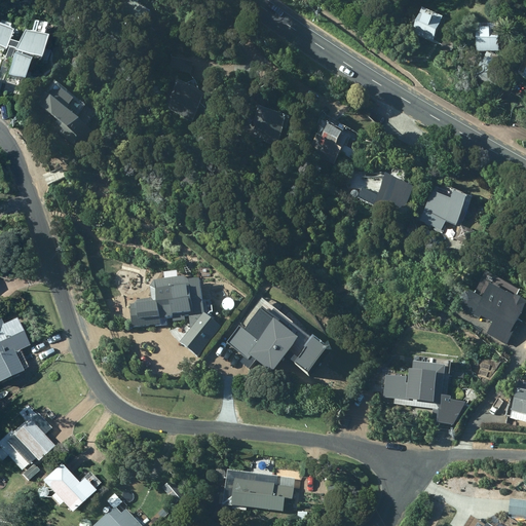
[(140,2),(141,0),(127,0),(122,8),(145,24),(153,10),(140,2)]
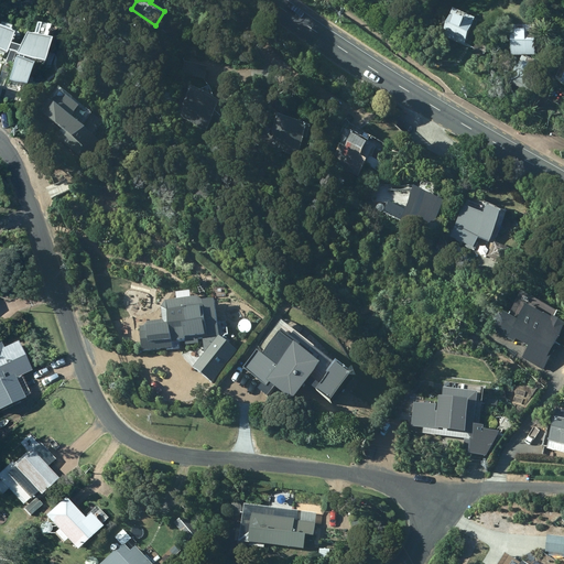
[(474,18),(452,8),(442,31),(464,41),(474,18)]
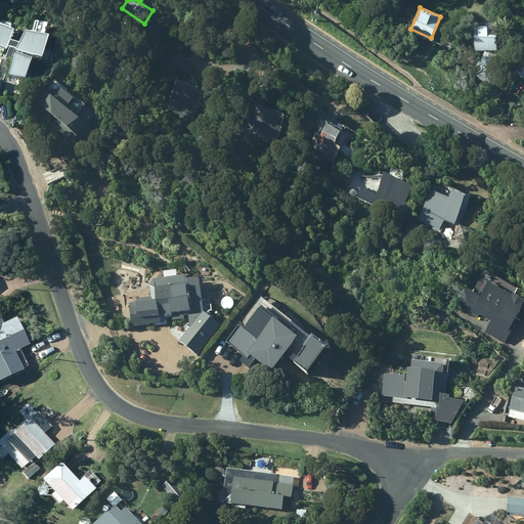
[(495,23),(473,24),(474,51),(496,50),(495,23)]
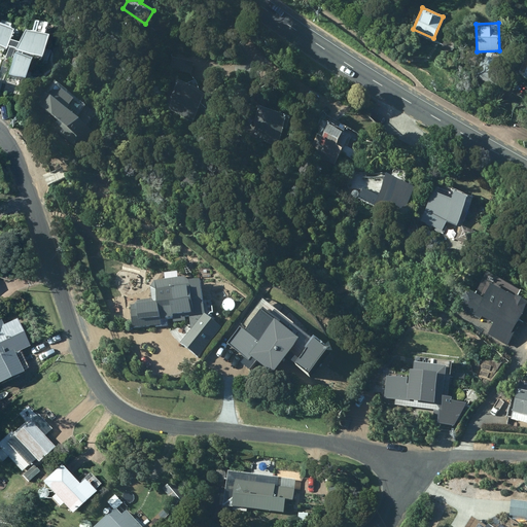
[(0,51),(4,54),(10,37),(8,36),(10,28),(0,24),(0,51)]
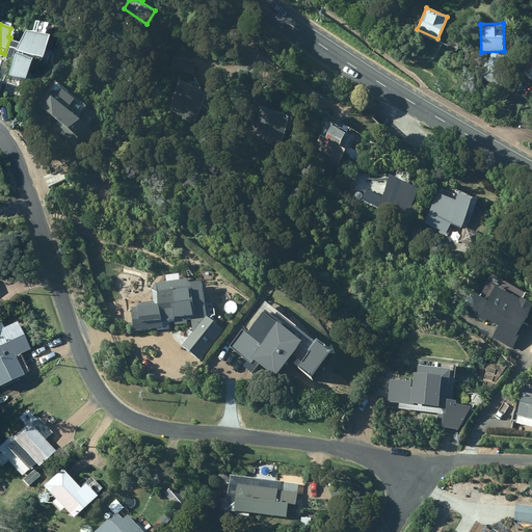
[(15,57),(38,64),(45,46),(43,46),(45,33),(33,30),(31,41),(23,38),(15,57)]
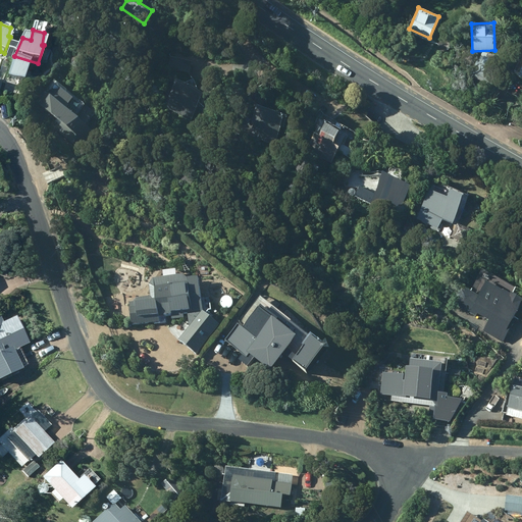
[(503,61),(483,51),(476,64),(496,74),(503,61)]
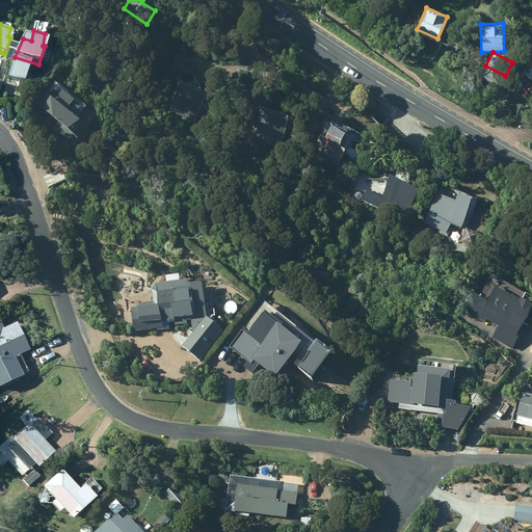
[(7,81),(22,85),(28,65),(14,60),(7,81)]
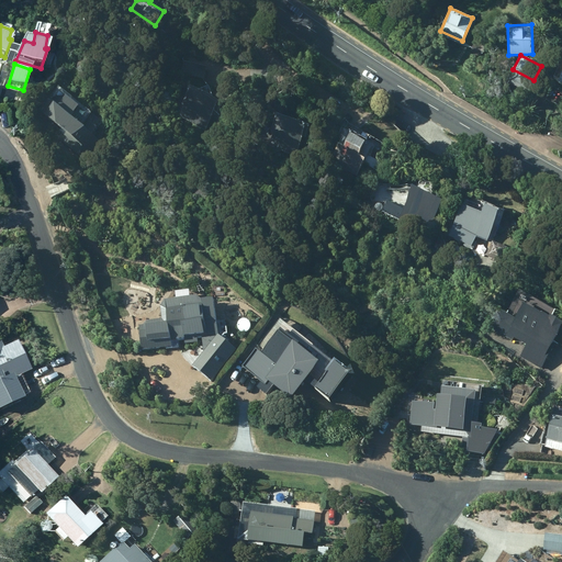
[(178,113),(205,130),(222,100),(194,83),(178,113)]
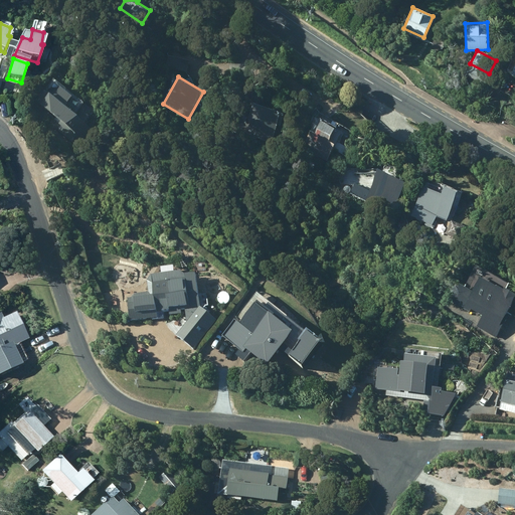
[(89,119),(83,115),(69,105),(76,95),(65,87),(58,96),(54,93),(53,95),(46,89),(37,101),(44,105),(45,104),(64,118),(57,128),(74,140),(72,143),(81,149),(97,128),(88,121),(89,119)]
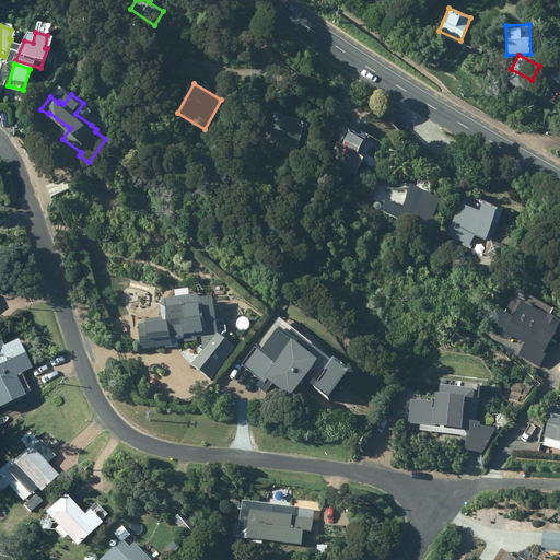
[(271,144),(298,154),(305,135),(308,136),(313,124),(280,112),(276,123),(279,124),(271,144)]
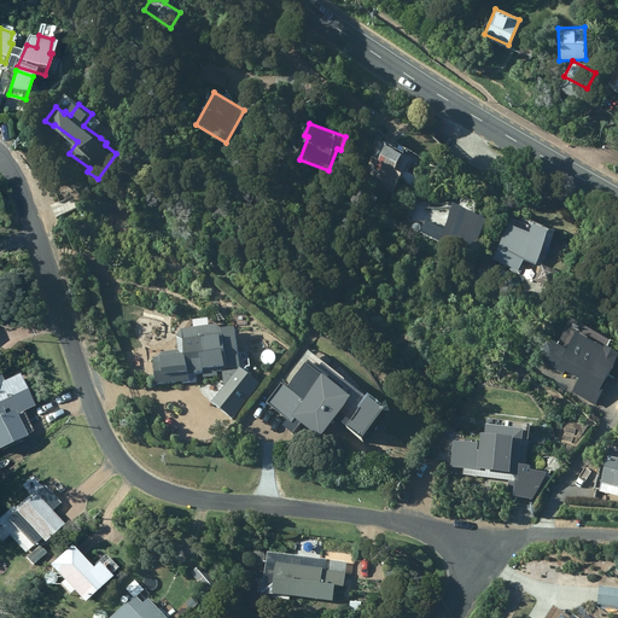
[(366,176),(394,193),(402,180),(412,186),(418,176),(414,174),(425,157),(388,135),(385,140),(382,138),(372,153),(378,157),(366,176)]
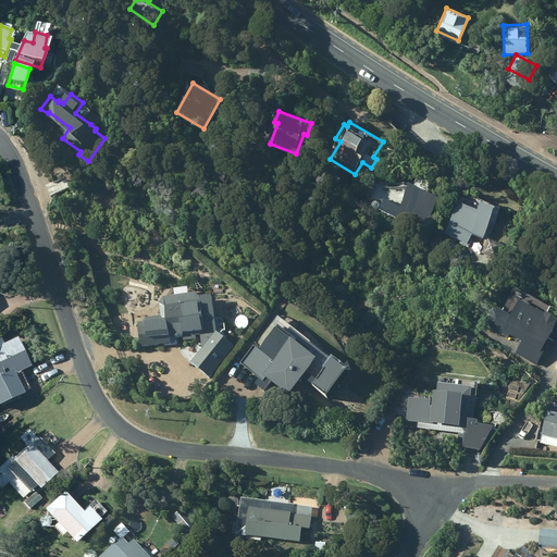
[(437,197),(408,183),(398,203),(382,197),(376,209),(413,225),(415,222),(425,226),(437,197)]
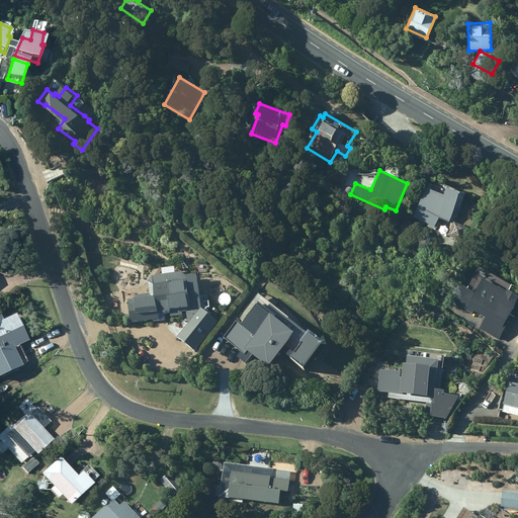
[(424,188),(413,217),(435,226),(439,217),(448,221),(459,193),(447,188),(443,195),(424,188)]
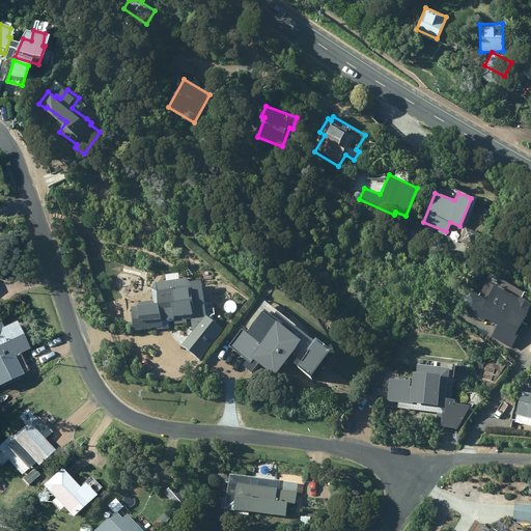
[(464,226),(458,241),(474,246),(479,232),(464,226)]
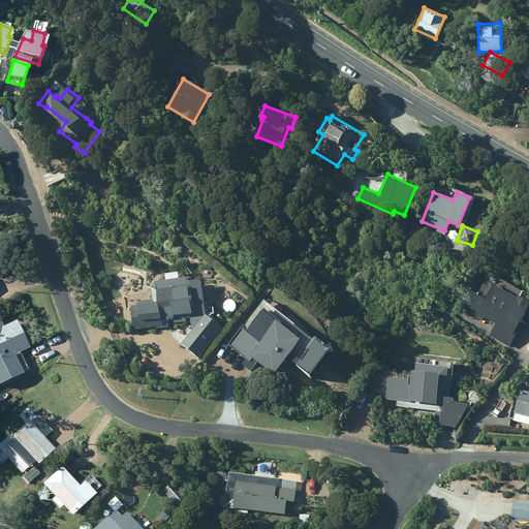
[(164,319),(168,318),(177,317),(177,314),(191,312),(193,331),(183,344),(200,358),(224,327),(209,315),(205,280),(195,282),(189,277),(158,282),(154,287),(156,299),(142,301),(138,305),(133,306),(136,329),(164,324),(164,319)]
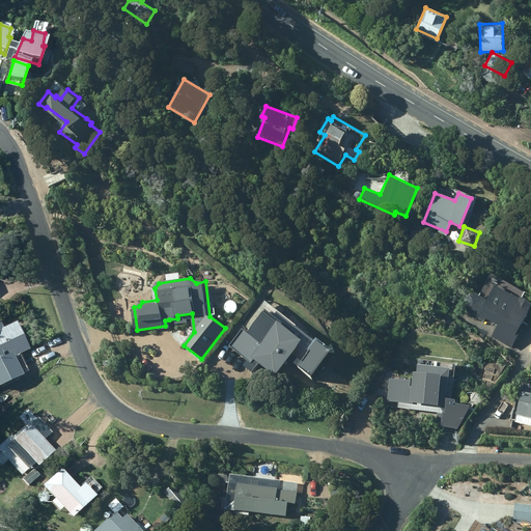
[(495,286),(486,300),(474,292),(464,310),(482,320),(484,317),(497,325),(491,336),(510,348),(523,328),(520,326),(530,305),(530,303),(520,297),(519,299),(511,295),(510,295),(495,286)]
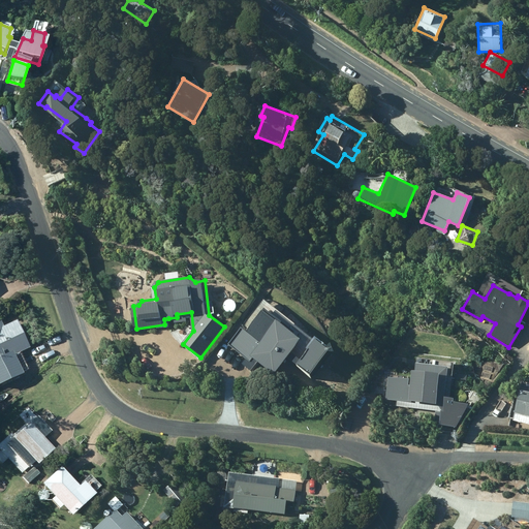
[(300,340),(261,310),(245,332),(240,328),(227,344),(245,358),(241,364),(250,370),(256,362),(273,375),(286,358),(309,375),(329,350),(315,340),(300,360),(290,352),(300,340)]
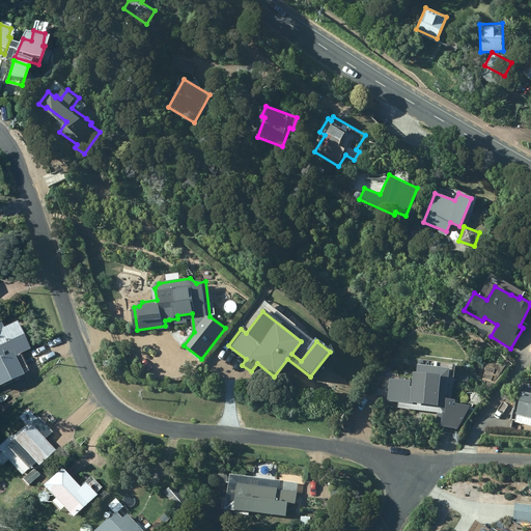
[(31,348),(18,320),(3,327),(1,320),(0,320),(0,386),(24,374),(17,357),(22,355),(21,353),(31,348)]
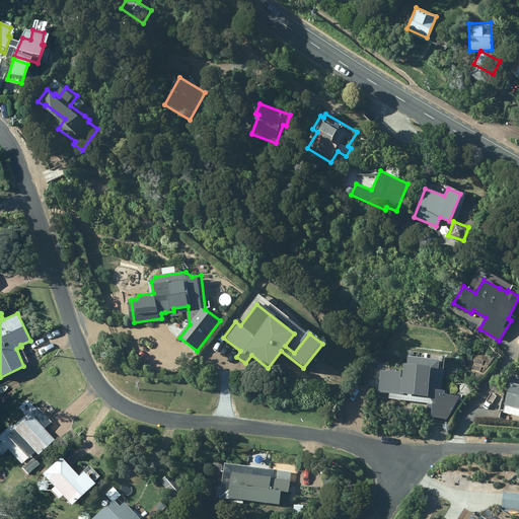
[(381,372),(379,395),(429,400),(432,362),(417,360),(416,368),(405,367),(404,375),(381,372)]
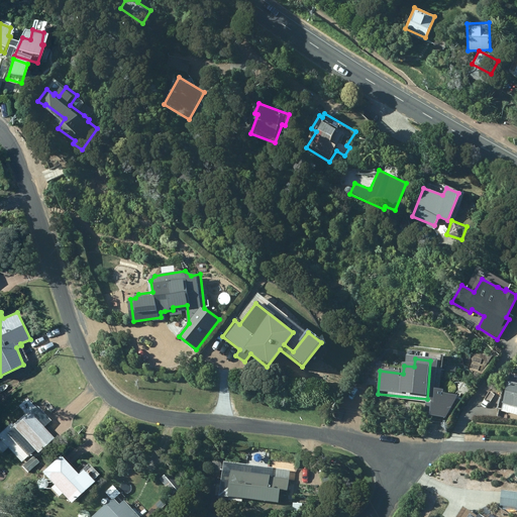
[(455,366),(444,365),(443,377),(455,378),(455,366)]
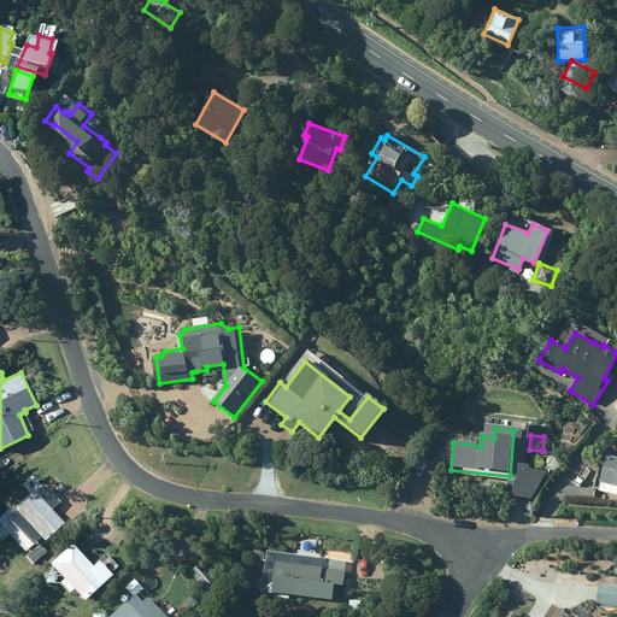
[(616,458),(605,456),(599,481),(616,485),(616,458)]
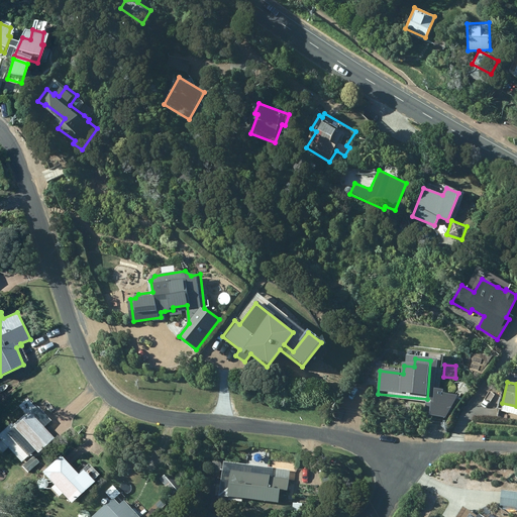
[(428,415),(441,416),(443,389),(430,388),(428,415)]
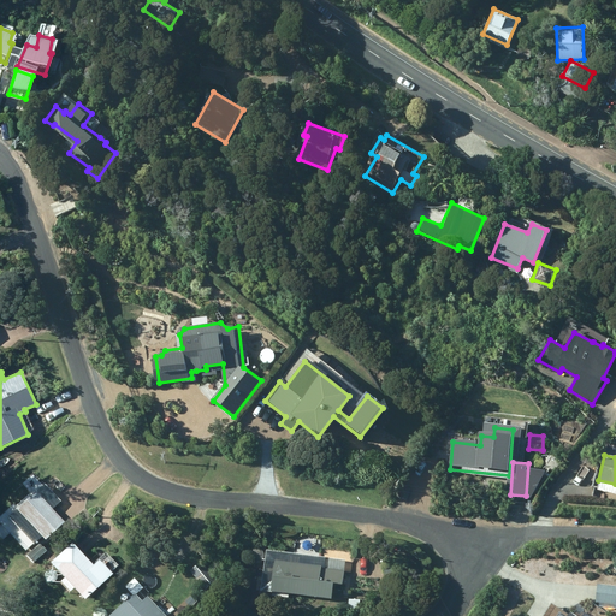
[(18,510),(46,539),(64,522),(37,492),(18,510)]
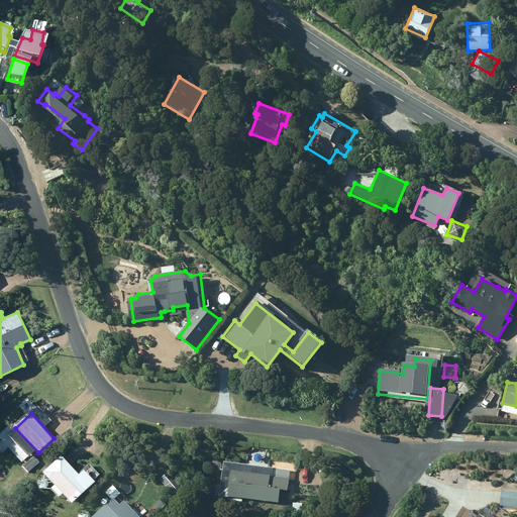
[(42,473),(54,485),(50,488),(59,497),(62,494),(72,504),(95,482),(83,470),(79,475),(61,455),(42,473)]
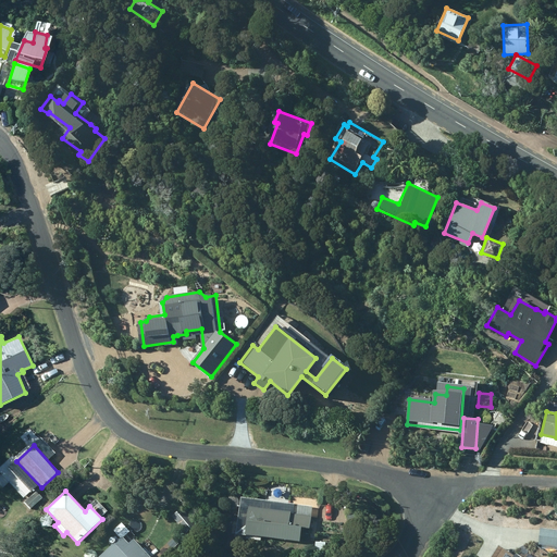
[(36,492),(25,502),(31,508),(42,498),(36,492)]
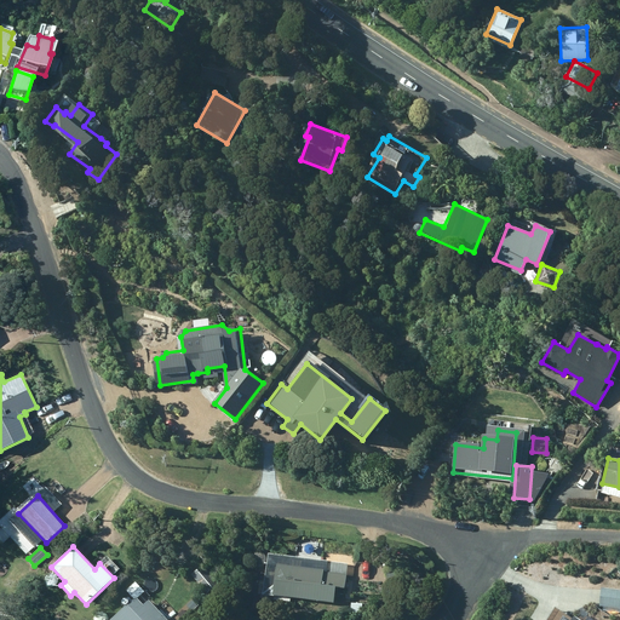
[(265,595),(338,603),(340,587),(348,587),(350,564),(270,555),(265,595)]
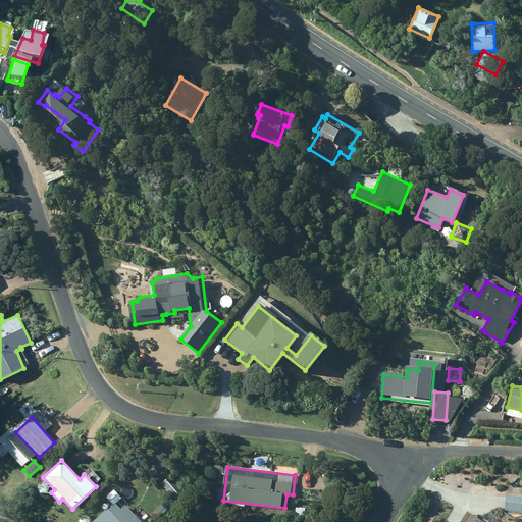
[(338,481),(327,482),(327,491),(338,491),(338,481)]
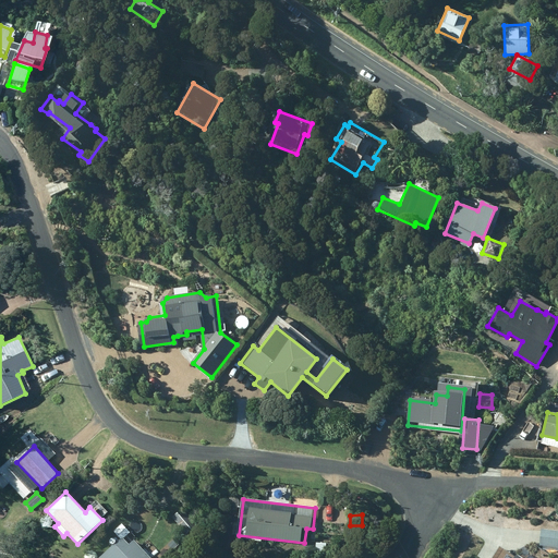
[(153,557),(134,540),(131,544),(125,538),(131,532),(122,523),(114,532),(122,540),(101,557),(153,557)]
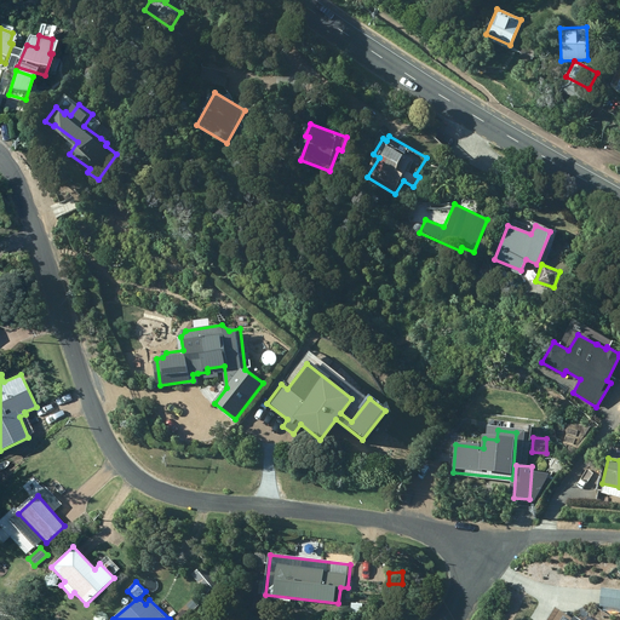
[(619,589),(600,587),(598,606),(619,608),(619,589)]
